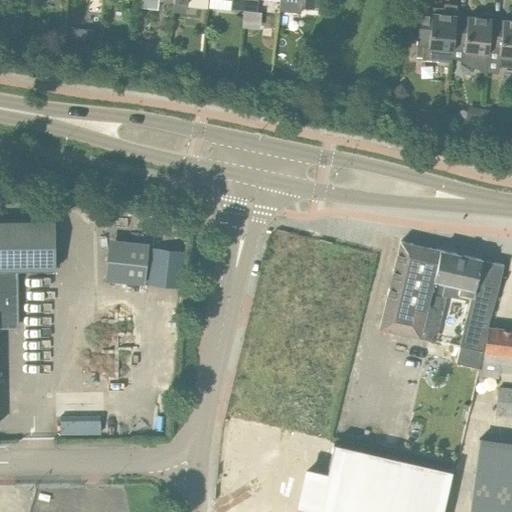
[(244,10),(244,0),(231,0),(231,8),(244,10)]
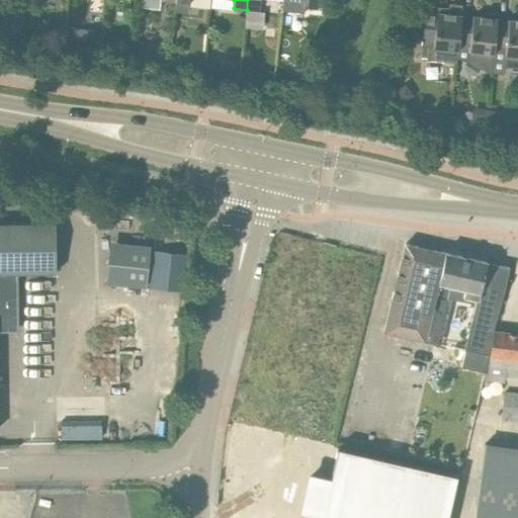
[(247,0),(247,10),(260,11),(261,0),(247,0)]
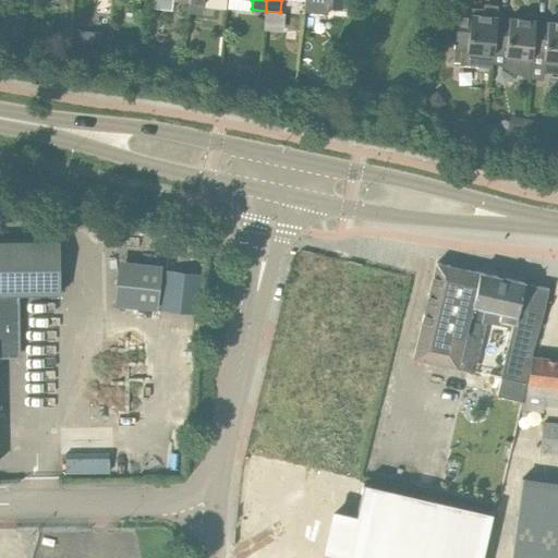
[(328,0),(328,9),(342,10),(343,0),(328,0)]
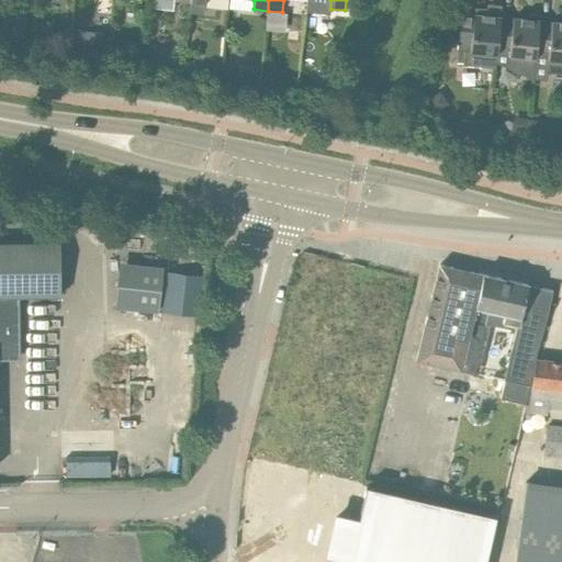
[(497,55),(498,48),(497,48),(501,19),(502,6),(492,4),(487,8),(487,9),(475,8),(474,15),(461,14),(458,52),(463,52),(463,66),(495,69),(496,64),(497,55)]
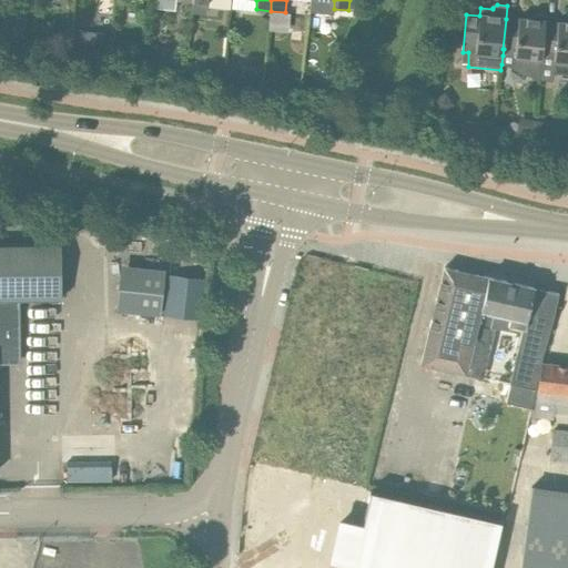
[(26,17),(3,14),(1,37),(23,39),(26,17)]
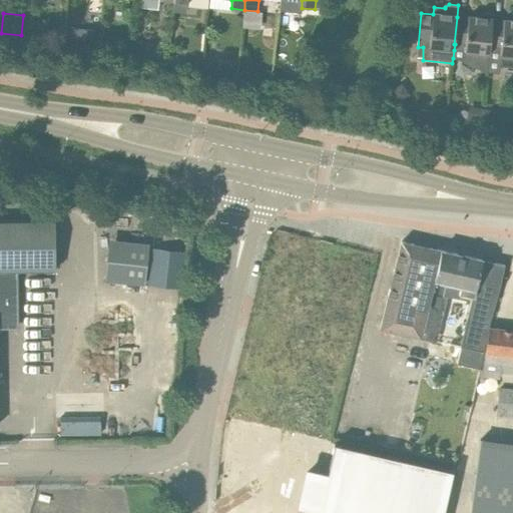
[(454,44),(455,44),(454,50),(453,58),(487,74),(489,54),(490,47),(489,47),(492,20),(493,14),(484,13),(484,18),(468,17),(468,18),(457,17),(454,44)]
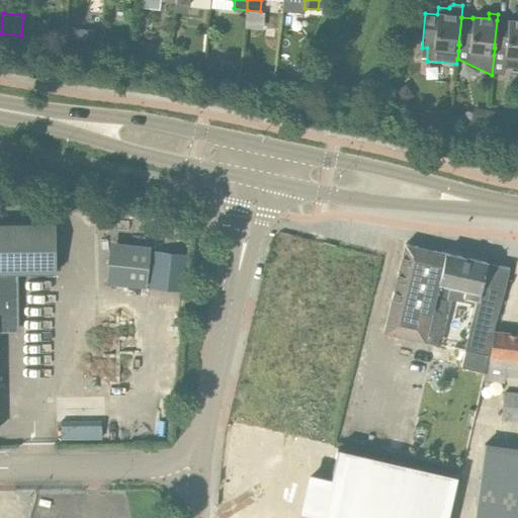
[(494,48),(495,48),(506,50),(506,56),(517,57),(517,20),(509,20),(509,21),(497,20),(494,48)]
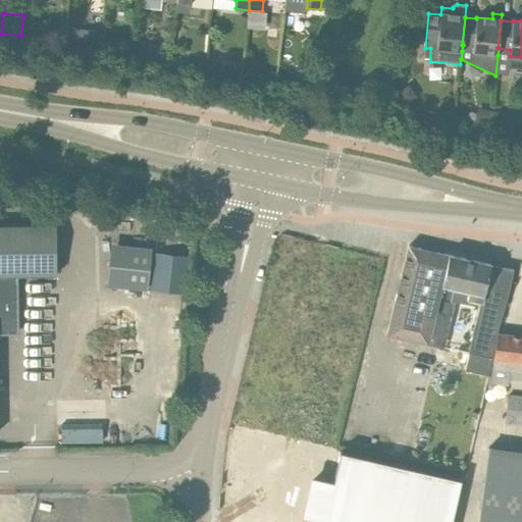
[(87,31),(85,42),(94,43),(96,32),(87,31)]
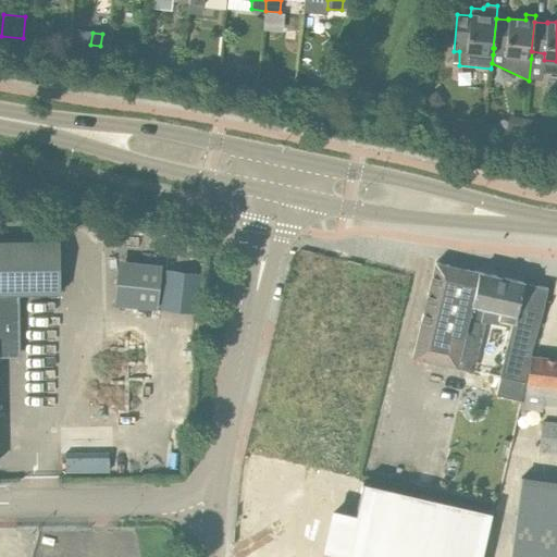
[(523,132),(525,119),(512,116),(510,130),(523,132)]
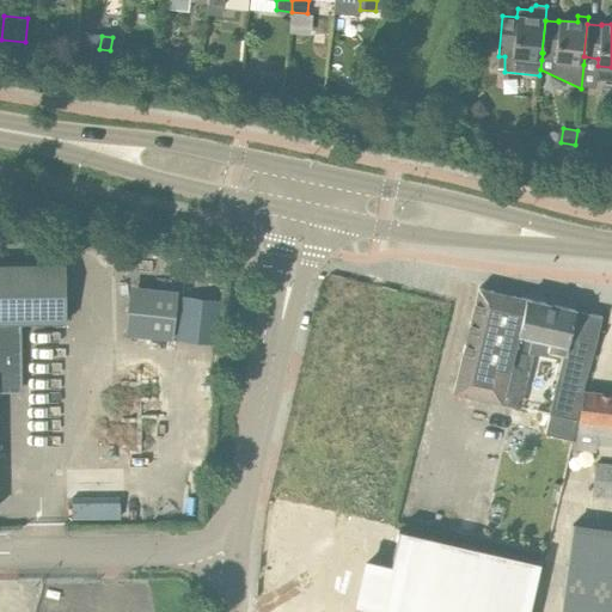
[(592,133),(577,130),(575,145),(589,147),(592,133)]
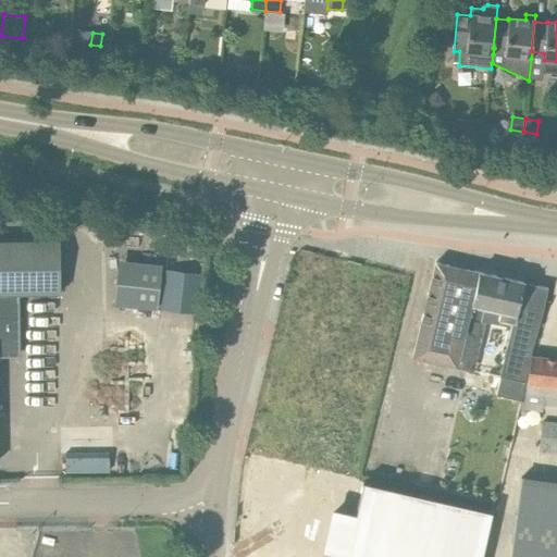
[(0,295),(16,295),(60,295),(59,239),(0,240),(0,295)]
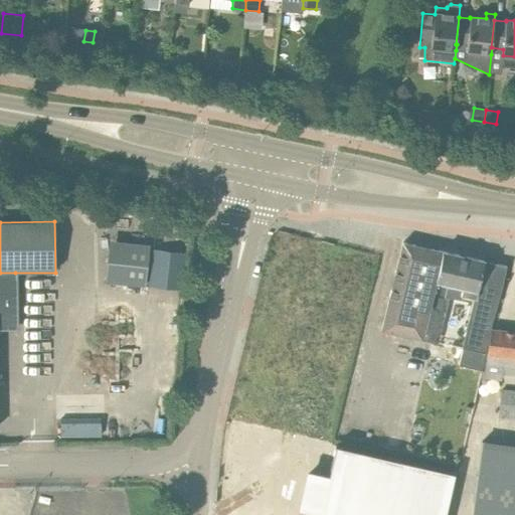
[(113,236),(108,280),(149,285),(154,241),(113,236)]
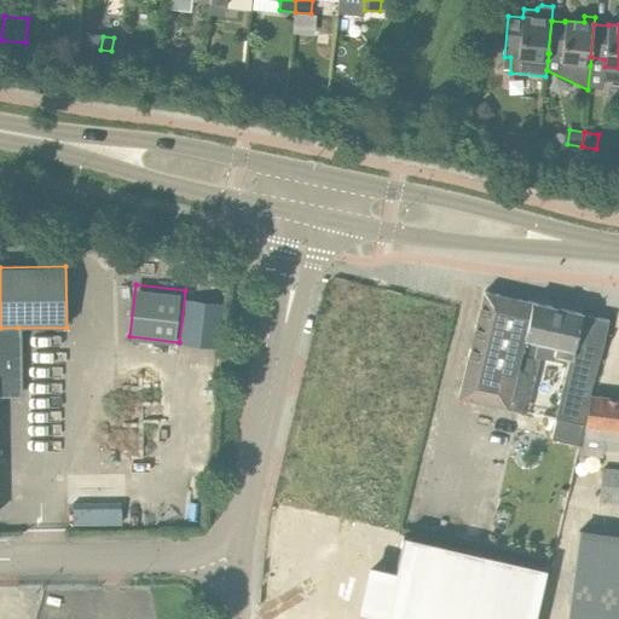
[(513,374),(530,302),(484,291),(467,363),(513,374)]
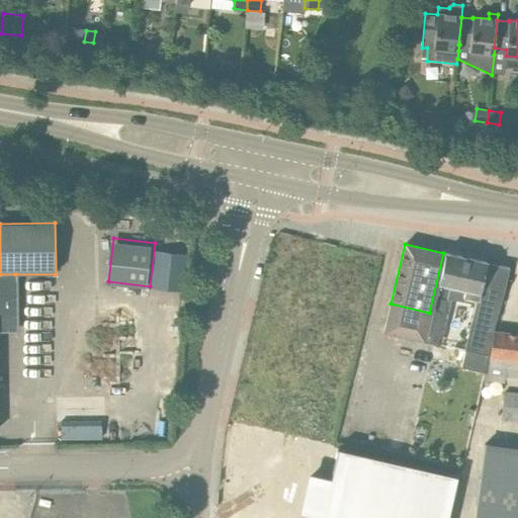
[(156,248),(153,285),(180,287),(183,250),(156,248)]
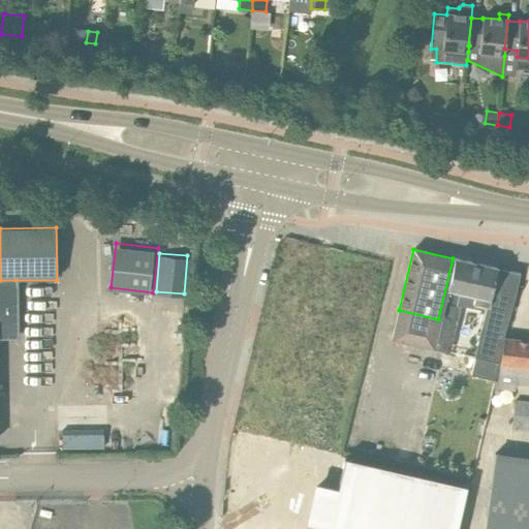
[(499,269),(453,258),(438,319),(399,310),(392,340),(443,351),(456,305),(472,308),(474,302),(487,305),(491,307),(499,269)]
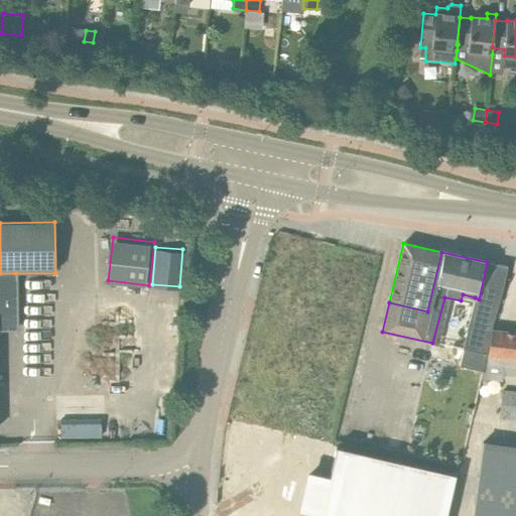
[(479,299),(475,297),(462,350),(463,350),(459,367),(479,371),(479,370),(484,352),(488,328),(492,329),(507,266),(487,262),(479,299)]
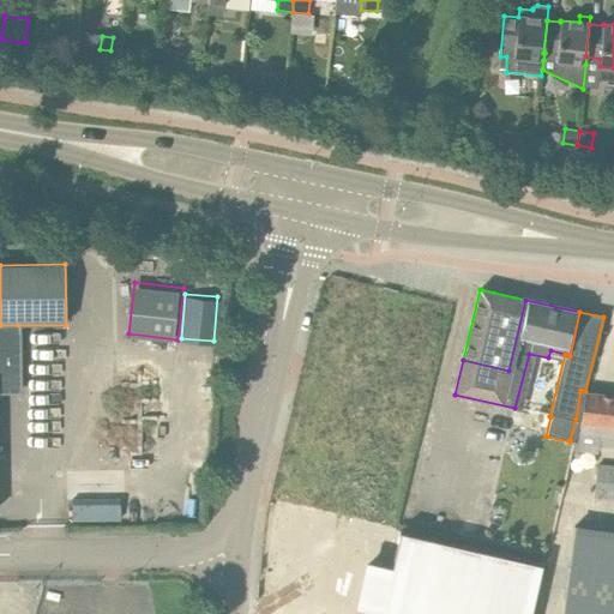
[(0,325),(0,393),(19,395),(18,325),(0,325)]
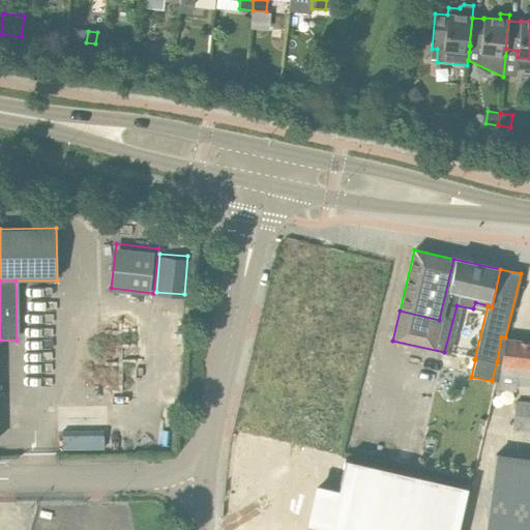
[(492,380),(492,381),(495,382),(494,389),(516,393),(517,386),(529,387),(529,340),(505,337),(501,336),(497,361),(492,380)]
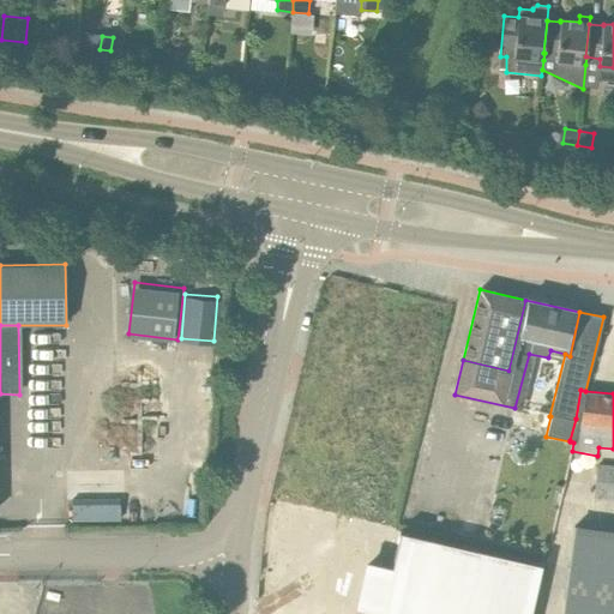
[(613,500),(613,465),(597,464),(593,498),(613,500)]
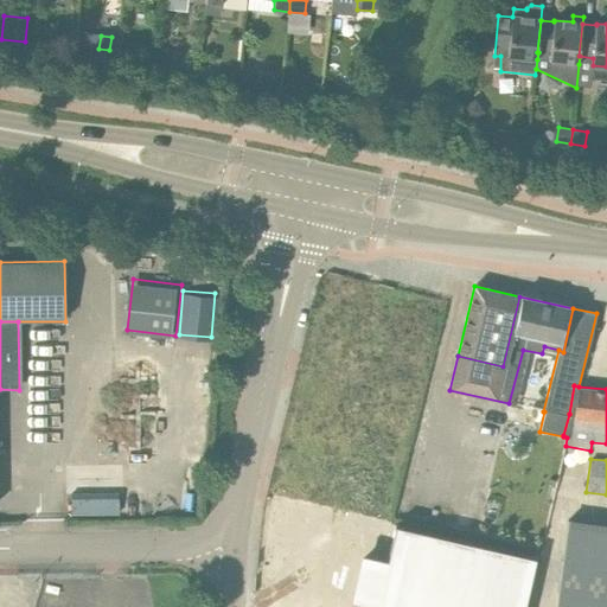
[(71,515),(119,513),(119,494),(71,494),(71,515)]
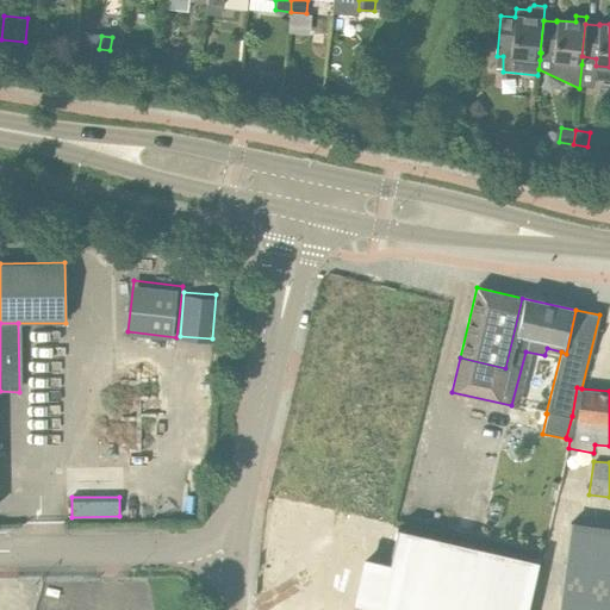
[(609,609),(609,523),(573,520),(565,609),(609,609)]
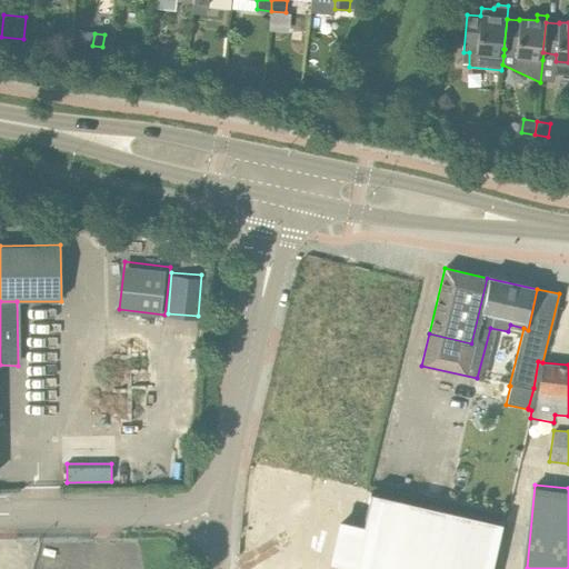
[(353,565),(352,568),(491,568),(502,523),(370,493),(361,529),(340,525),(332,560),(353,565)]
